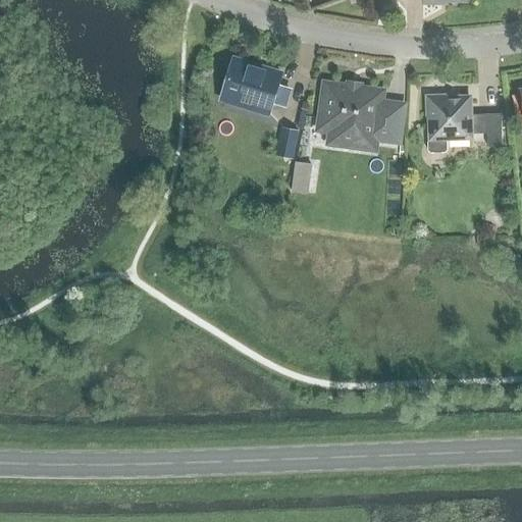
[(283,105),(288,90),(276,86),(279,74),(232,60),(220,99),(268,113),(271,102),(283,105)]
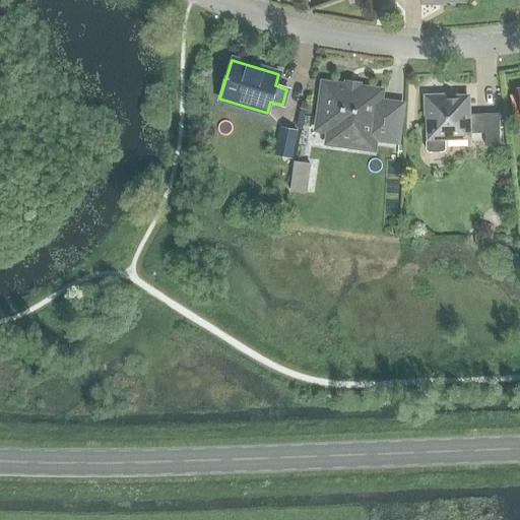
[(378,99),(379,92),(324,85),(318,133),(324,134),(323,140),(335,142),(338,146),(349,148),(354,145),(371,147),(373,136),(398,139),(403,103),(378,99)]
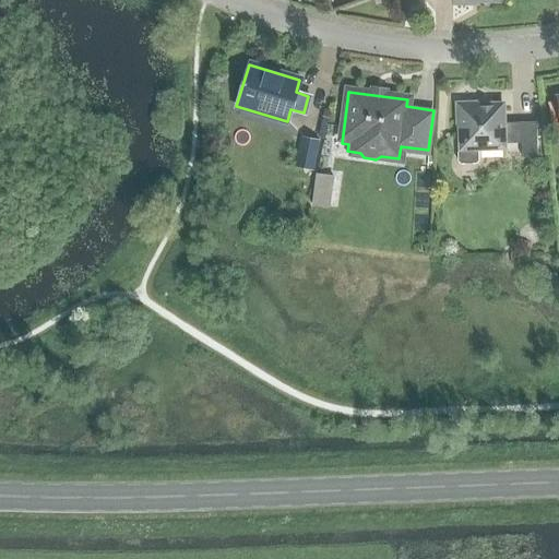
[(455,103),(456,120),(459,123),(460,150),(458,152),(458,162),(460,164),(475,164),(478,161),(477,149),(503,149),(502,104),(476,105),(473,103),(455,103)]
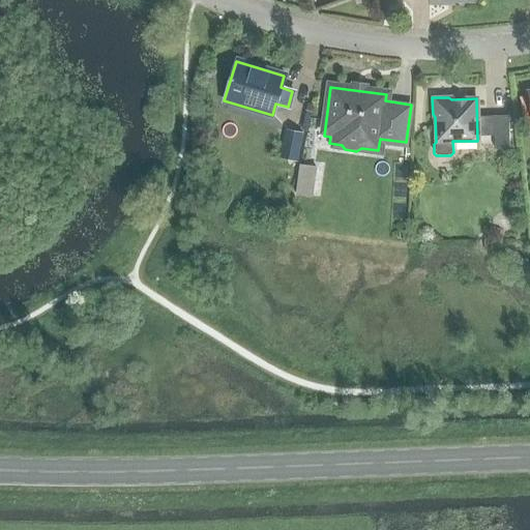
[(507,116),(493,116),(494,149),(508,149),(507,116)]
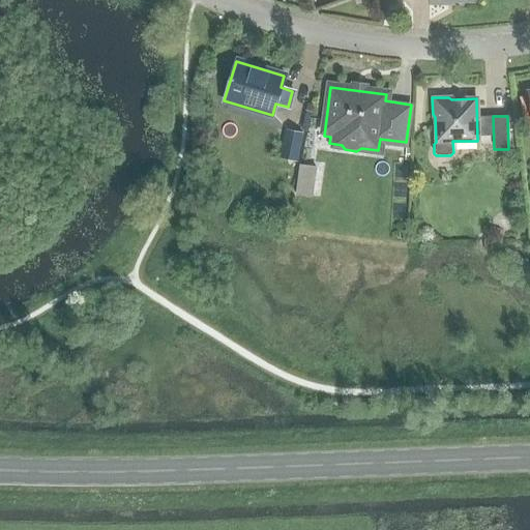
[(302,131),(285,128),(280,157),(297,160),(302,131)]
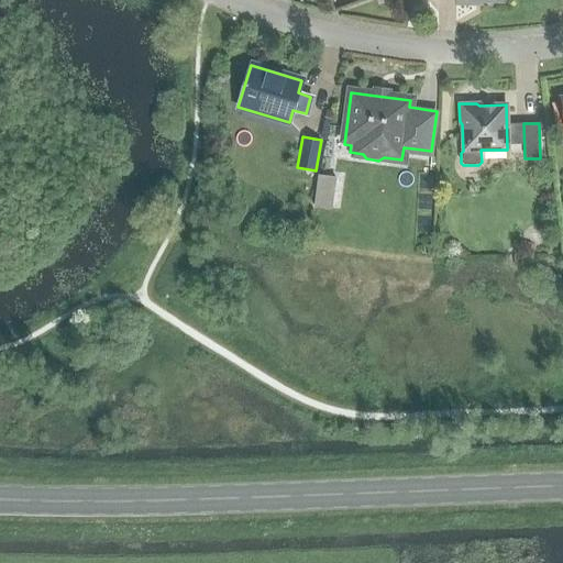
[(318,175),(313,206),(330,208),(334,177),(318,175)]
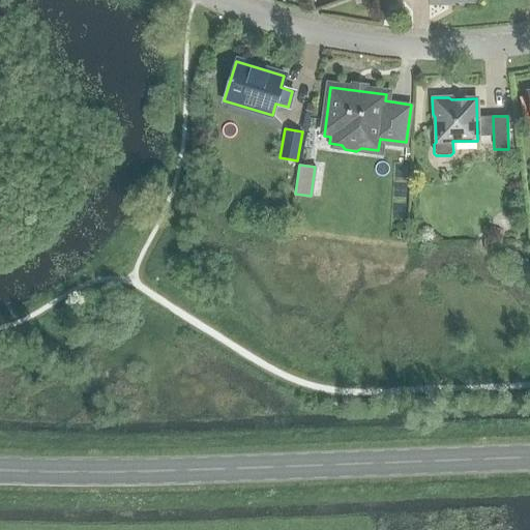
All buildings are outlined.
